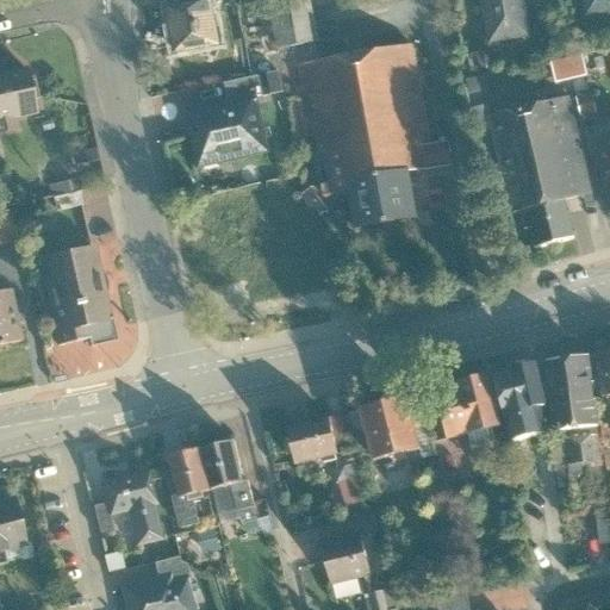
[(173,0),(165,1),(175,54),(224,44),(216,0),(173,0)]
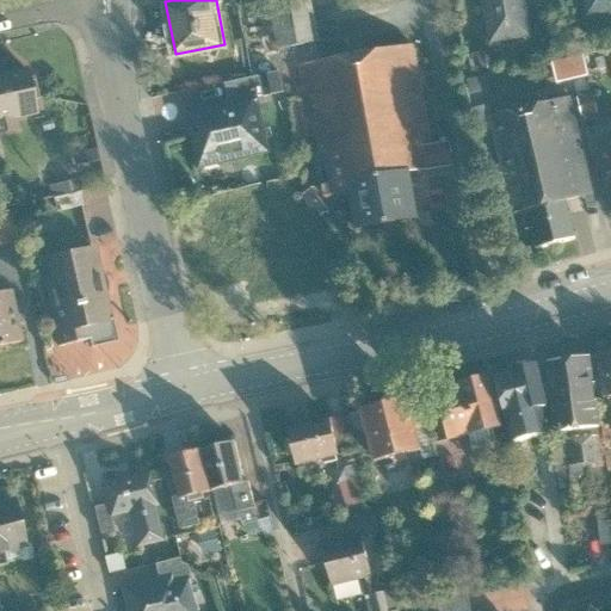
[(316,0),(290,0),(297,51),(323,47),(316,0)]
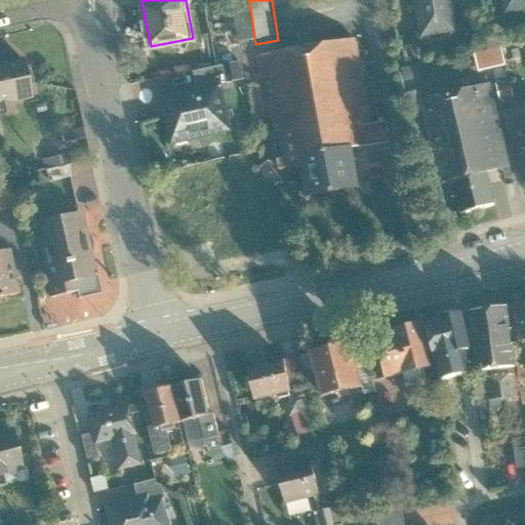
[(453,0),(414,0),(421,36),(458,30),(453,0)]
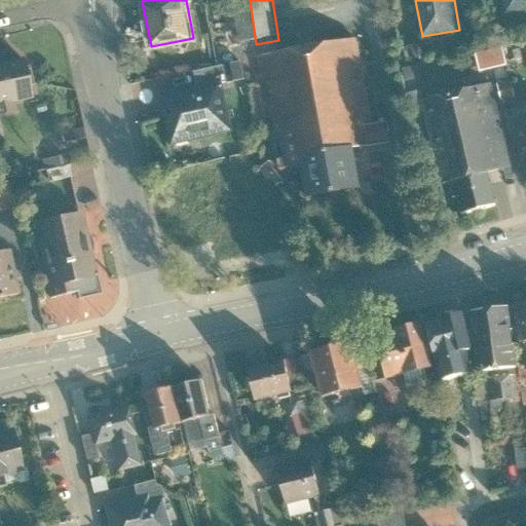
[(525,8),(525,0),(503,0),(506,12),(525,8)]
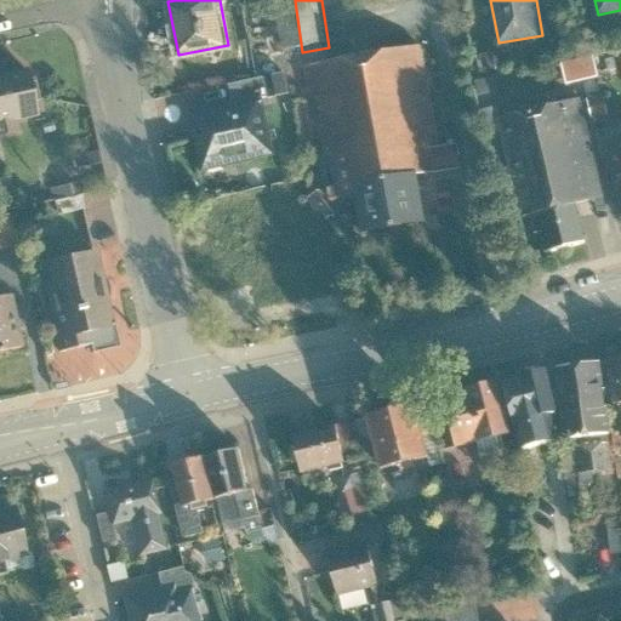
[(422,44),(307,67),(325,158),(334,157),(342,199),(355,197),(362,233),(431,222),(425,176),(461,169),(457,142),(442,144),(422,44)]
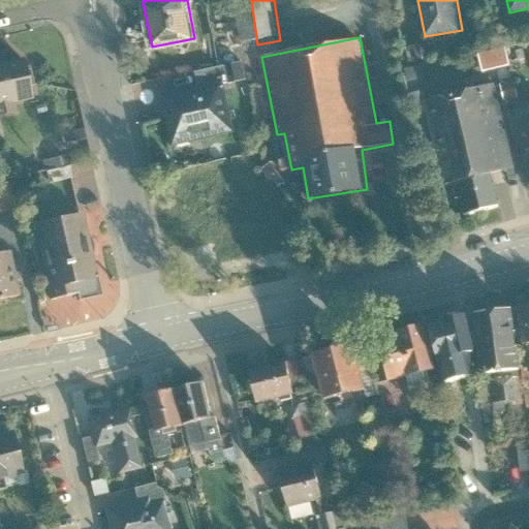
[(505,49),(480,55),(485,69),(508,64),(505,49)]
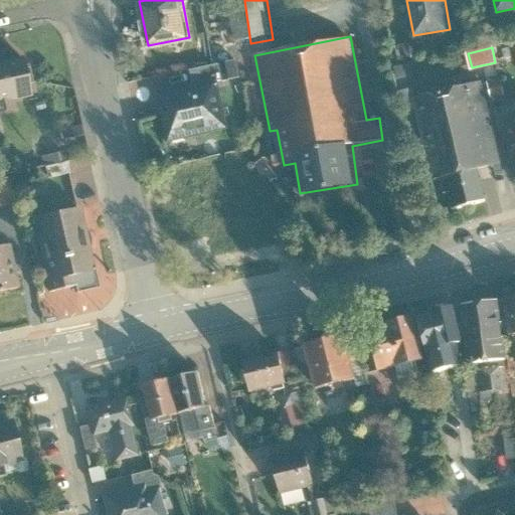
[(0,110),(16,107),(14,99),(32,95),(23,54),(0,58),(0,110)]
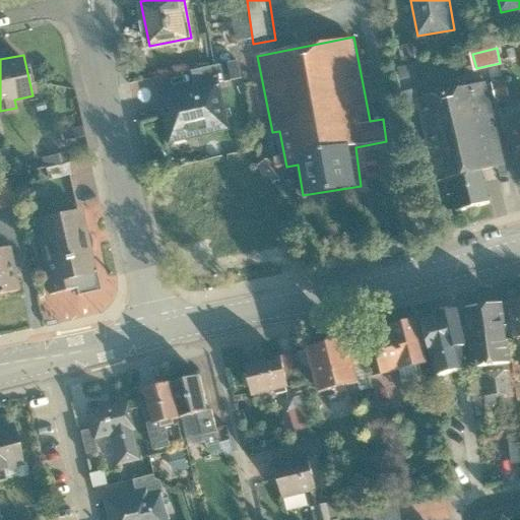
[(192,69),(195,82),(220,77),(224,76),(221,63),(192,69)]
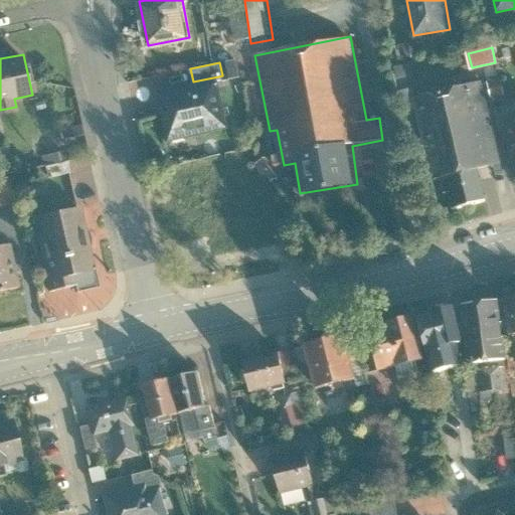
[(193,81),(155,91),(167,142),(230,127),(218,76),(193,81)]
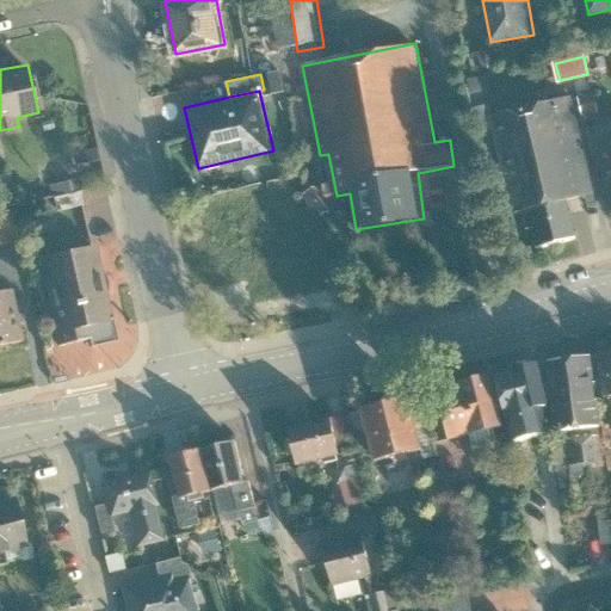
[(569,97),(491,116),(514,214),(524,211),(529,230),(534,229),(538,248),(575,239),(566,201),(593,195),(569,97)]
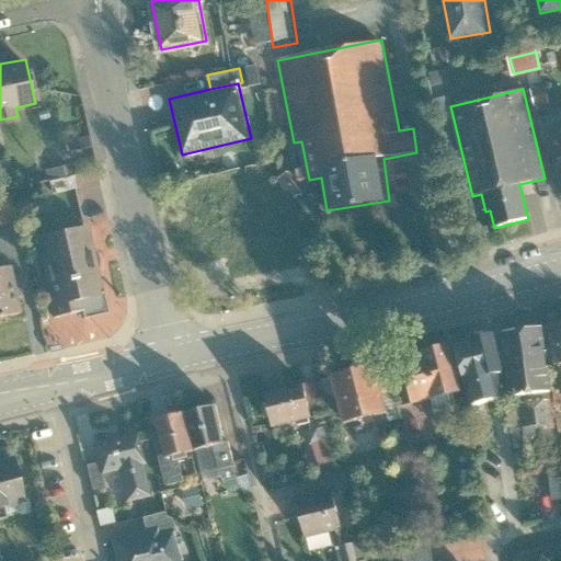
[(560,125),(544,130),(553,171),(560,169),(560,125)]
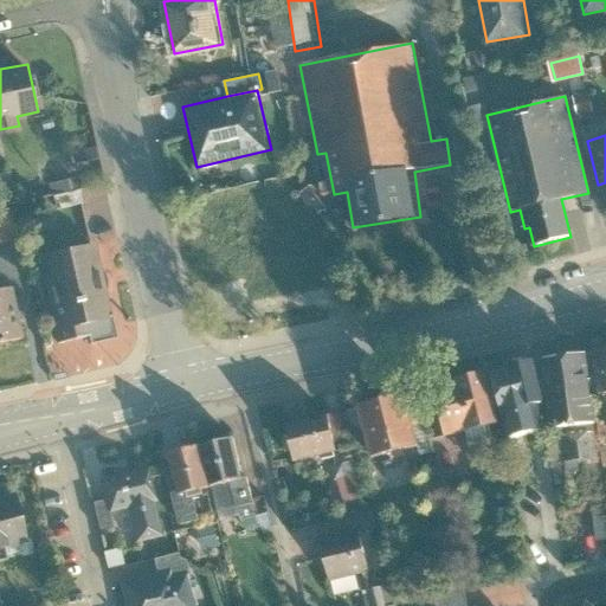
[(94,147),(72,152),(75,163),(96,160),(94,147)]
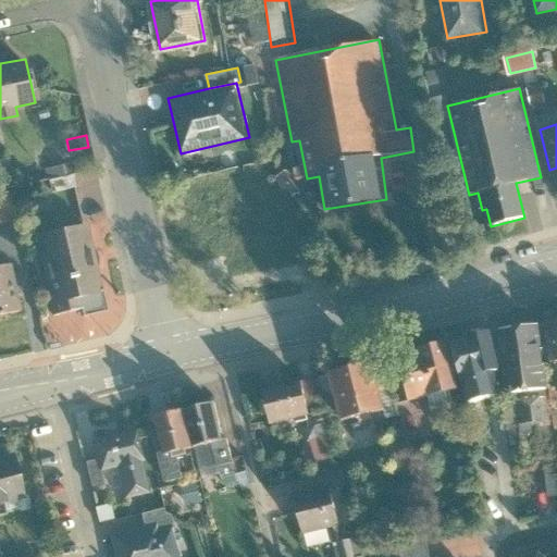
[(46,178),(72,173),(70,163),(45,168),(46,178)]
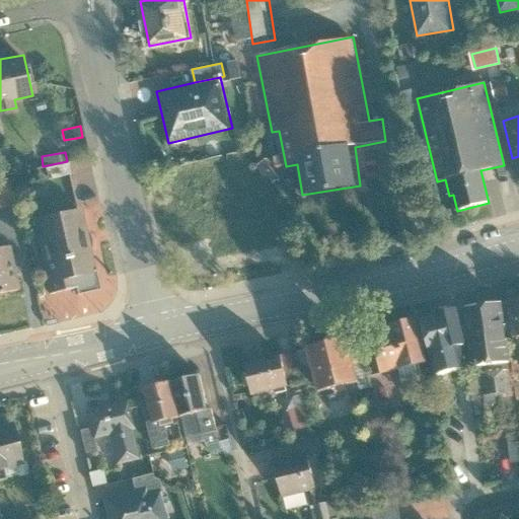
[(241,181),(258,172),(250,156),(233,165),(241,181)]
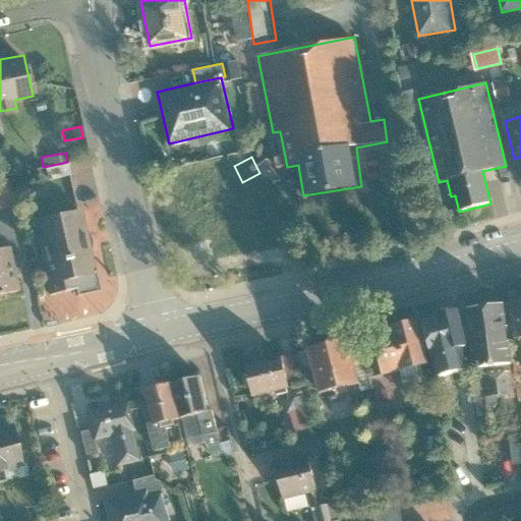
[(44,168),(47,180),(70,176),(67,163),(44,168)]
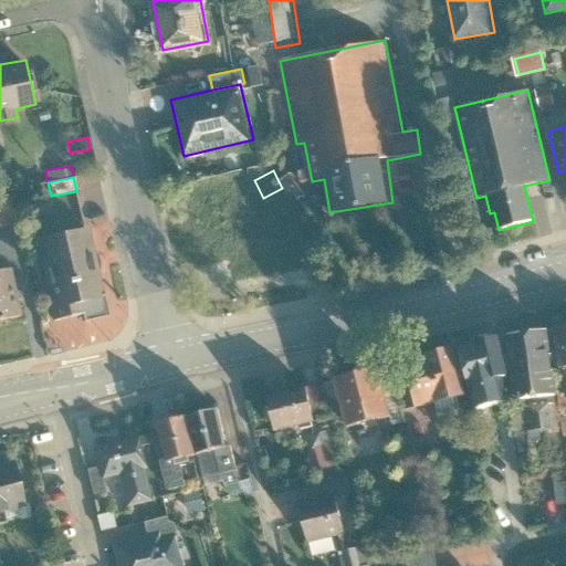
[(10,197),(0,198),(0,216),(2,224),(16,222),(10,197)]
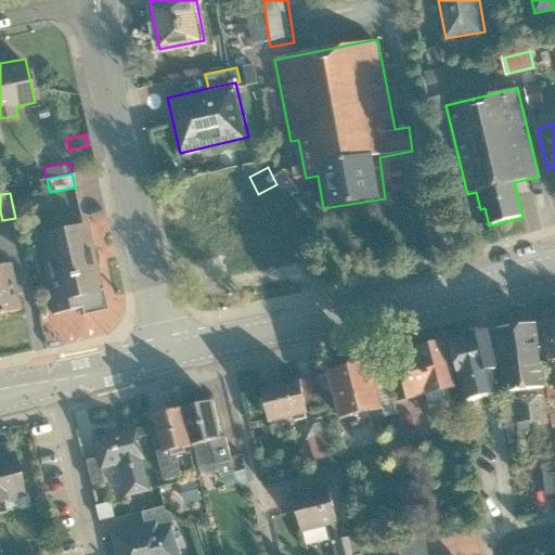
[(247,266),(286,258),(275,203),(236,210),(247,266)]
